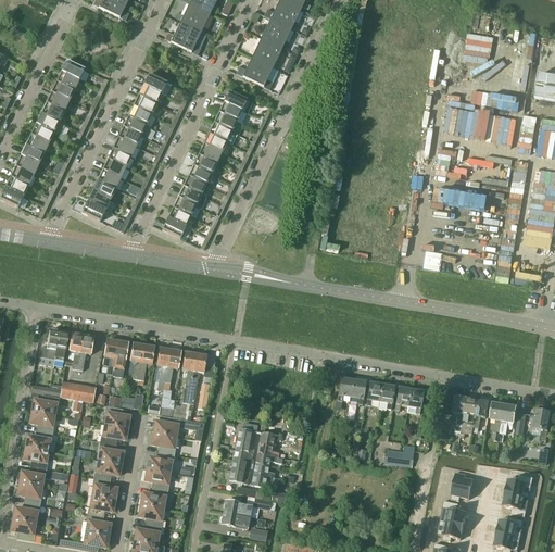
[(93,0),(92,2),(110,11),(114,0),(93,0)]
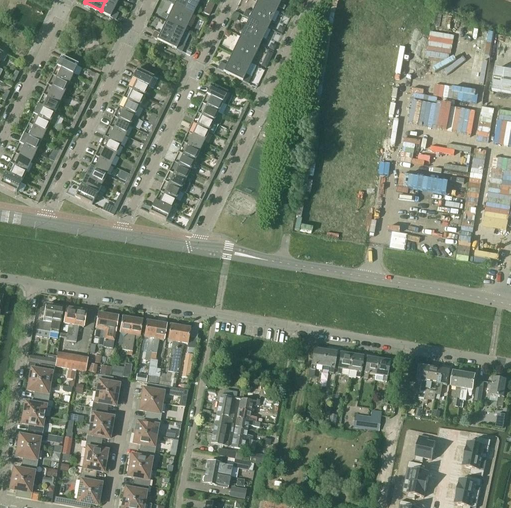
[(105,0),(101,10),(116,17),(119,10),(114,8),(117,0),(105,0)]
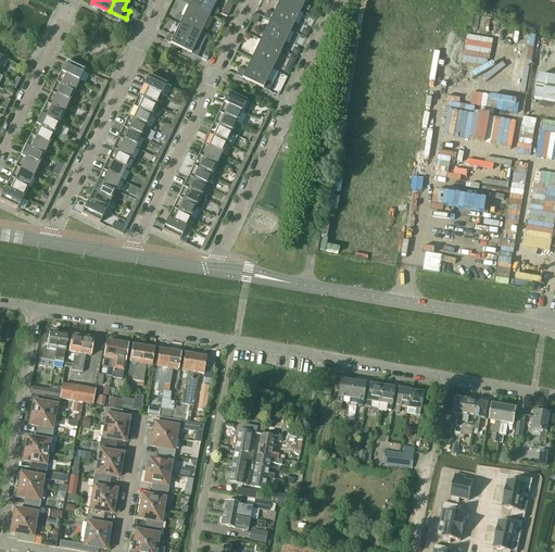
[(202,0),(200,7),(211,11),(212,8),(218,11),(221,8),(214,4),(216,0),(202,0)]
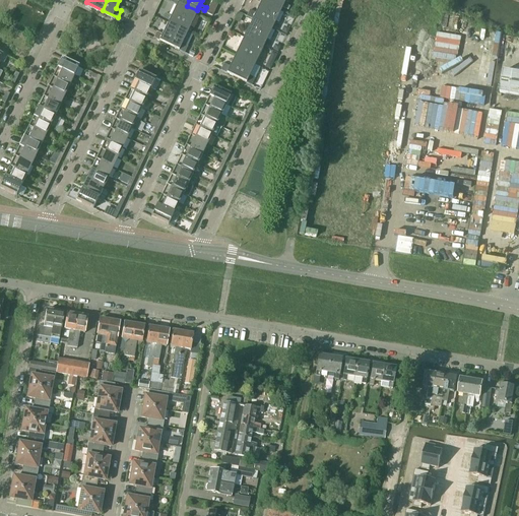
[(261,0),(256,9),(251,6),(247,13),(253,16),(253,15),(263,20),(271,2),(267,0),(261,0)]
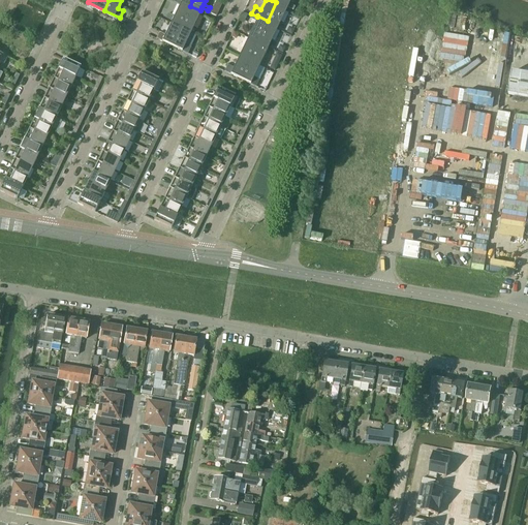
[(180,1),(175,12),(168,9),(167,13),(174,16),(172,20),(182,24),(190,6),(180,1)]
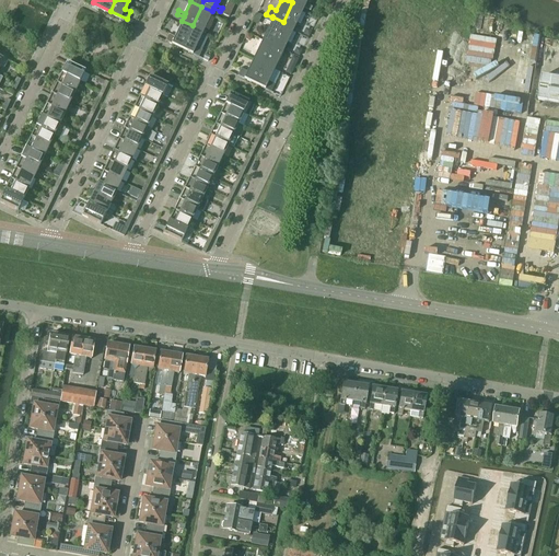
[(298,20),(303,8),(292,2),(283,22),(294,27),(295,23),(302,26),(303,23),(298,20)]
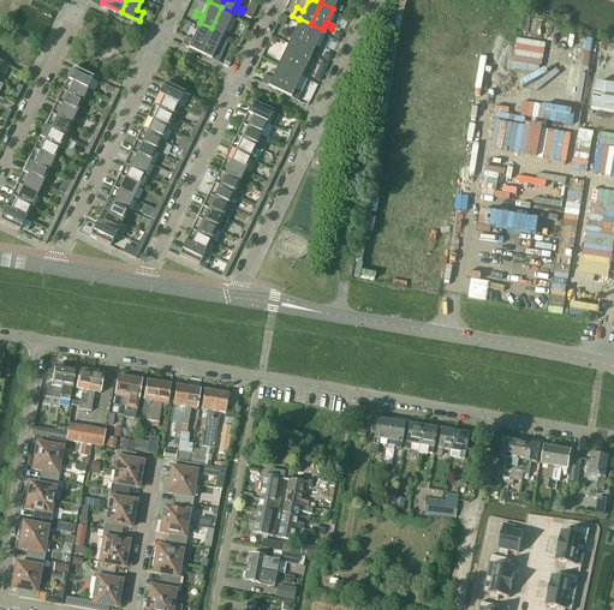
[(221,7),(212,28),(222,34),(225,30),(232,33),(233,29),(226,25),(233,12),(221,7)]
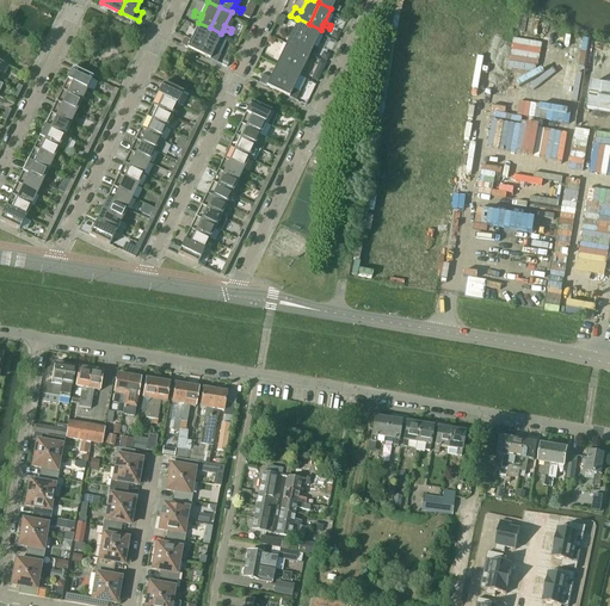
[(299,45),(309,24),(297,18),(297,19),(288,39),(299,45)]
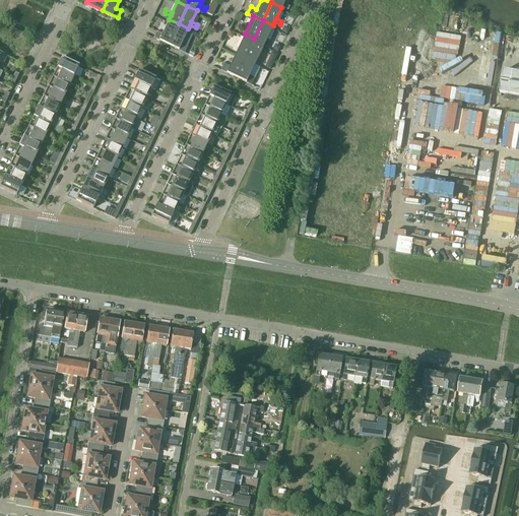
[(169,19),(163,30),(157,27),(154,35),(170,42),(179,23),(169,19)]
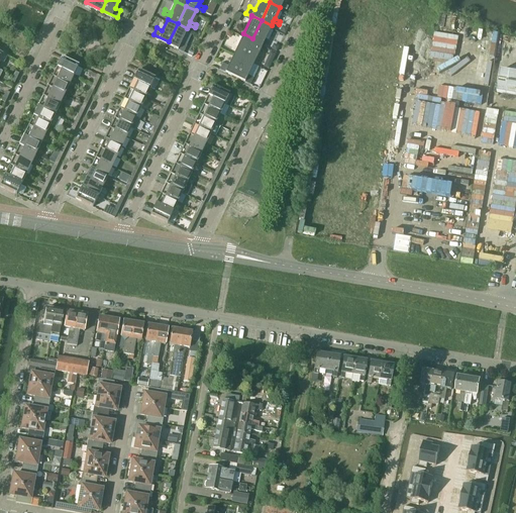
[(266,36),(272,25),(262,20),(252,38),(263,42),(265,39),(270,42),(272,38),(266,36)]
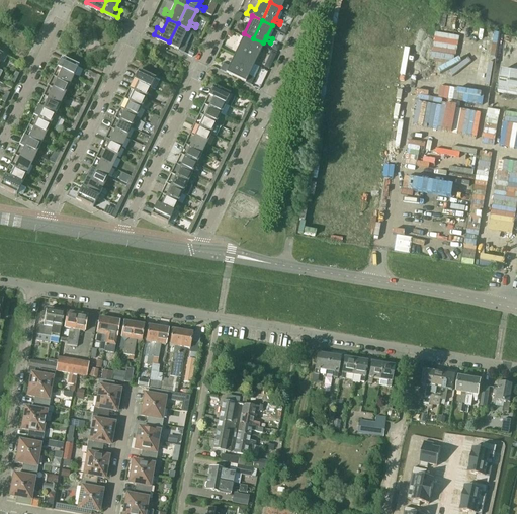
[(178,23),(169,41),(184,50),(187,43),(182,40),(187,28),(178,23)]
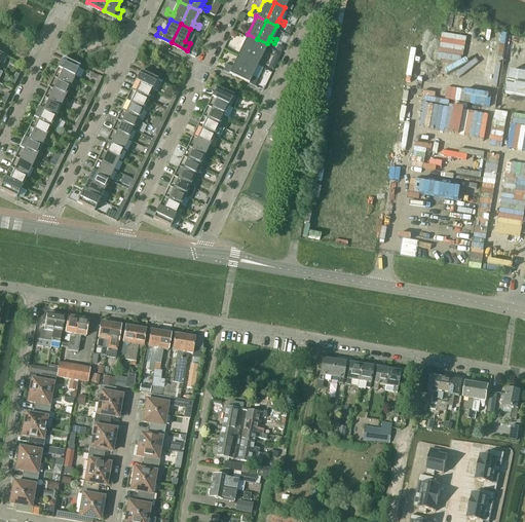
[(249,57),(257,39),(248,34),(238,52),(249,57)]
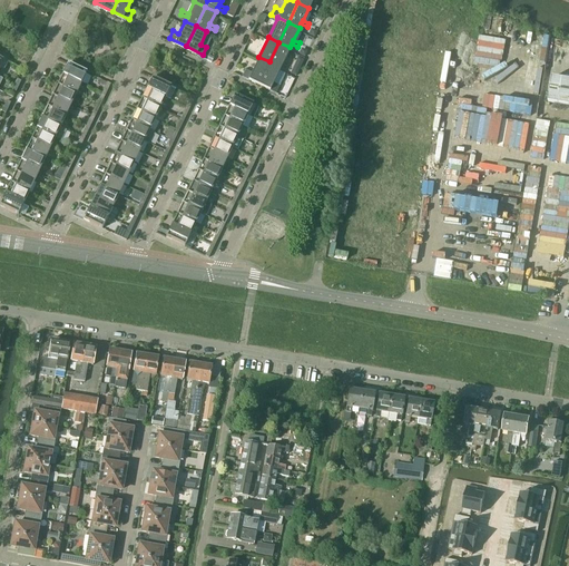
[(281,67),(290,47),(278,42),(270,61),(281,67)]
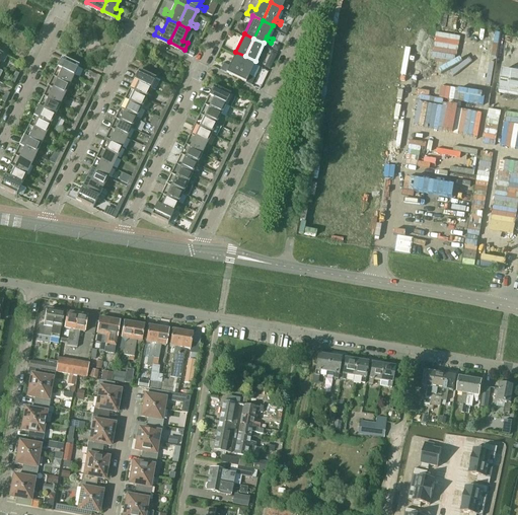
[(235,52),(230,63),(224,60),(221,67),(236,74),(245,56),(235,52)]
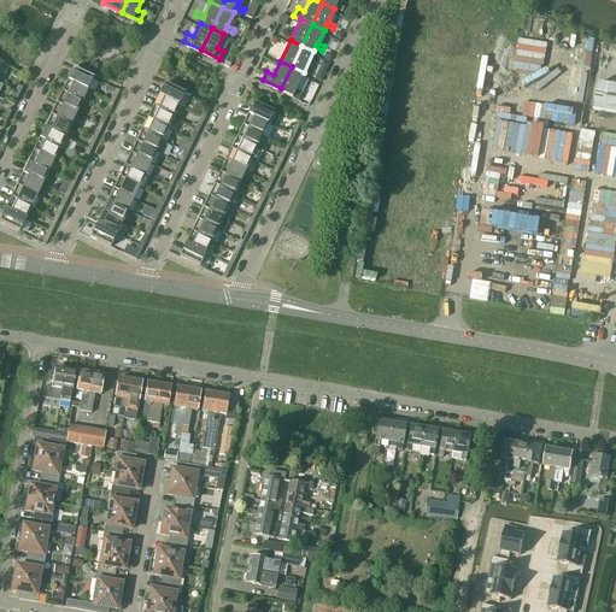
[(75,65),(69,77),(88,87),(94,75),(75,65)]
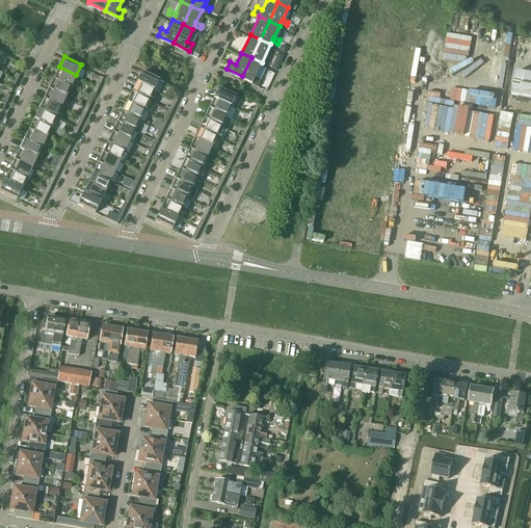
[(251,57),(242,76),(259,84),(262,77),(256,74),(262,62),(251,57)]
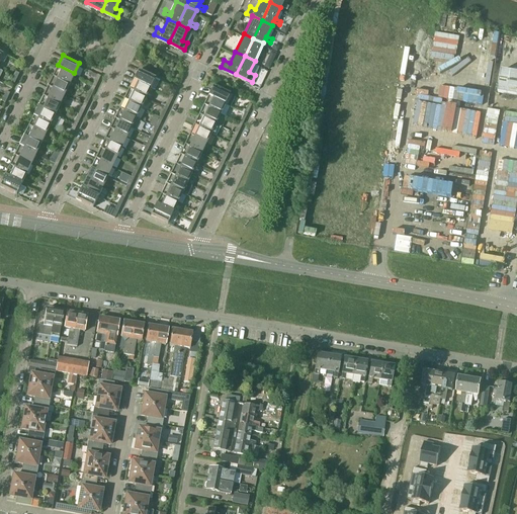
[(74,73),(58,65),(53,75),(70,83),(74,73)]
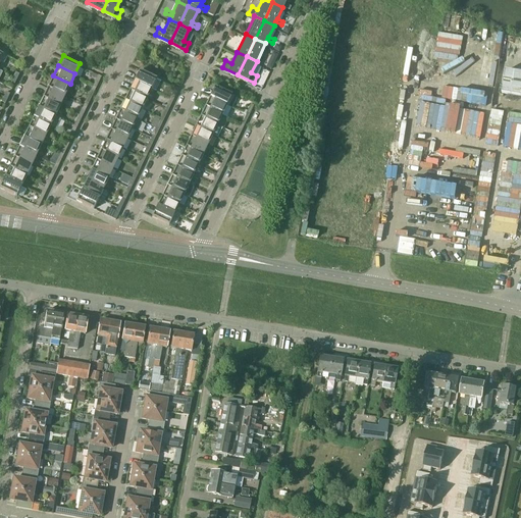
[(161,78),(157,75),(140,67),(135,78),(152,86),(156,88),(161,78)]
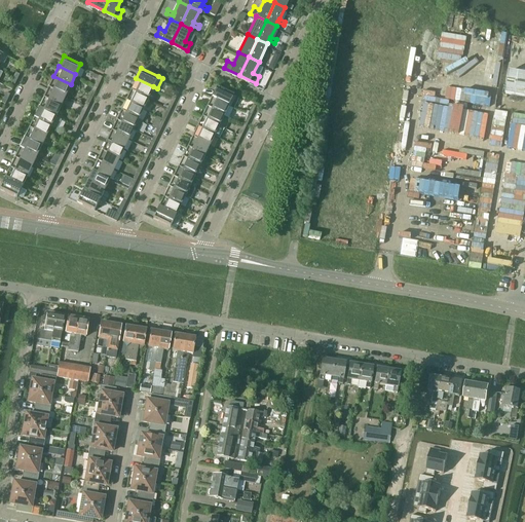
[(524,70),(511,68),(507,91),(524,94),(524,70)]
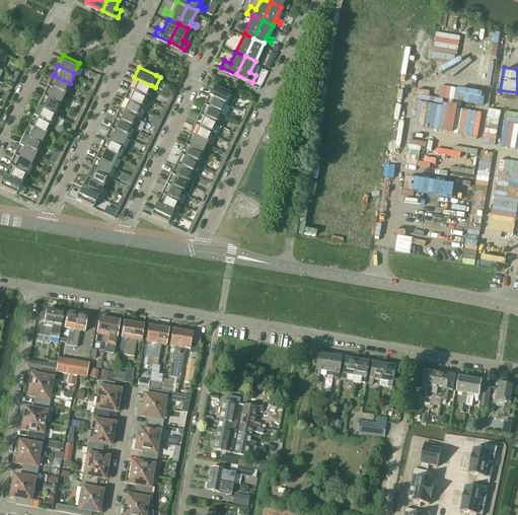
[(70,83),(53,75),(48,84),(65,92),(70,83)]
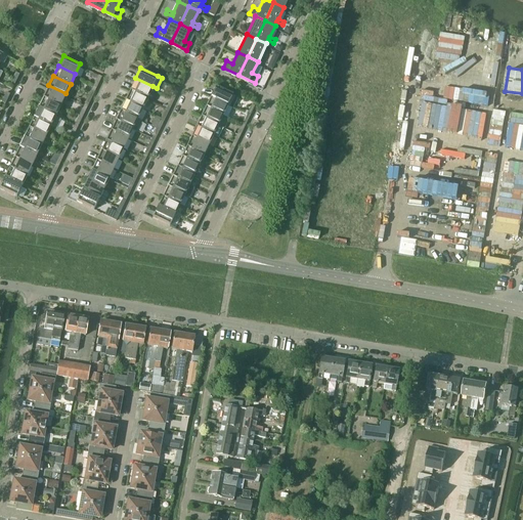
[(153,86),(135,78),(130,88),(147,96),(153,86)]
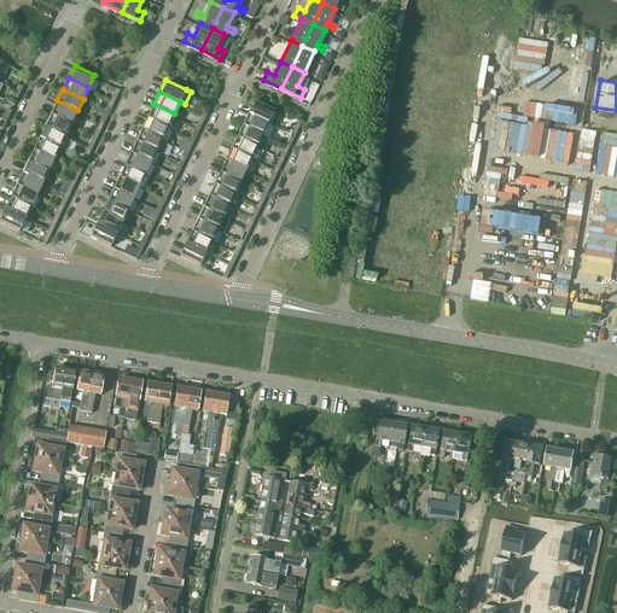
[(281,111),(255,99),(249,111),(274,123),(275,123),(281,111)]
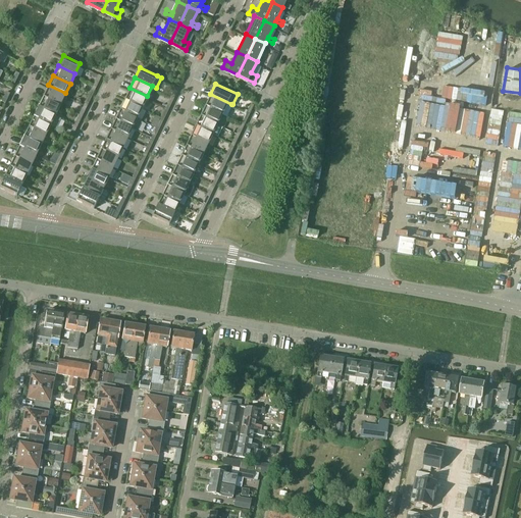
[(65,93),(48,85),(44,95),(60,103),(65,93)]
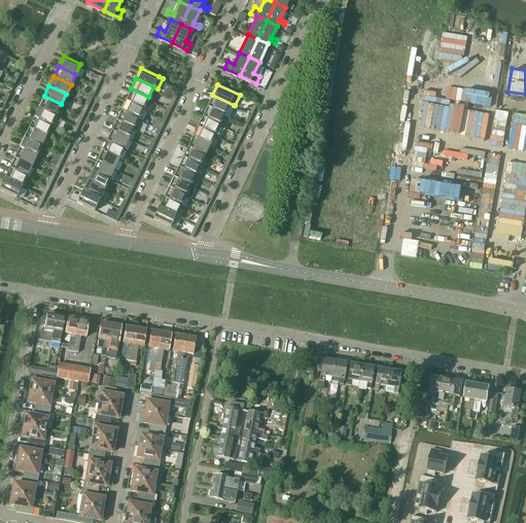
[(148,97),(131,89),(127,99),(144,107),(148,97)]
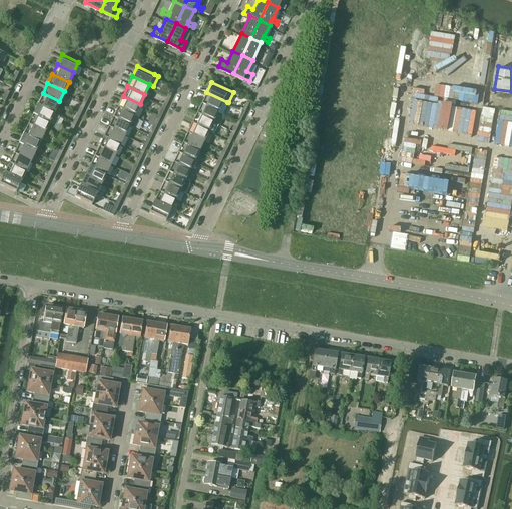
[(223,112),(227,102),(206,92),(201,102),(218,110),(223,112)]
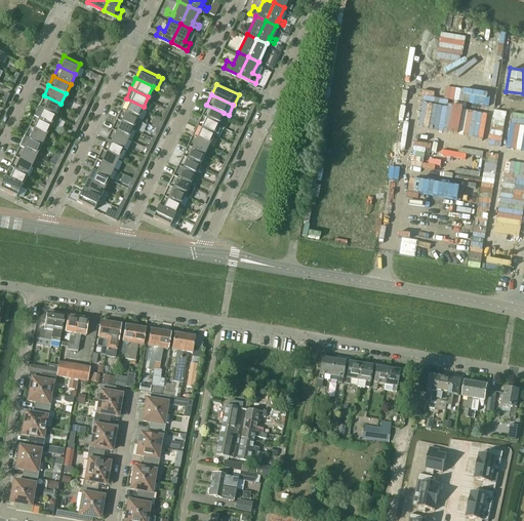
[(61,104),(44,95),(39,106),(56,114),(61,104)]
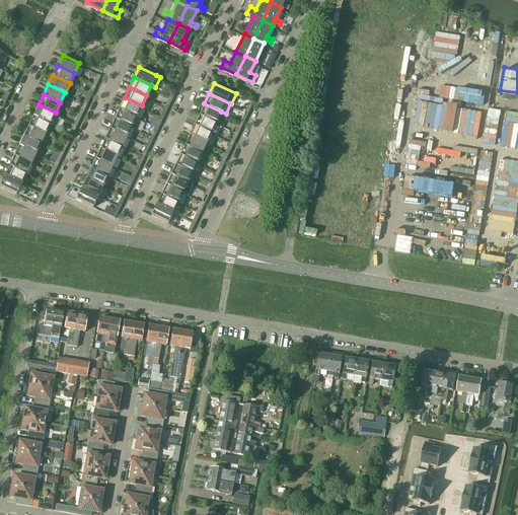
[(125,97),(120,106),(137,116),(142,105),(125,97)]
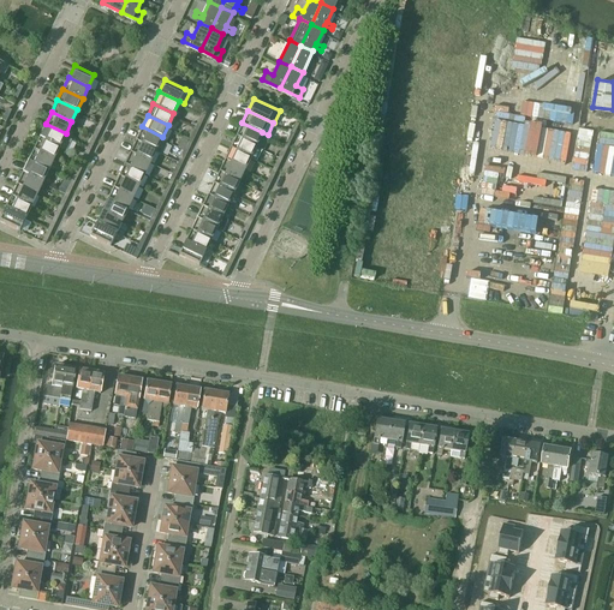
[(270,136),(268,135),(262,132),(242,123),(237,135),(256,144),(262,147),(264,148),(270,136)]
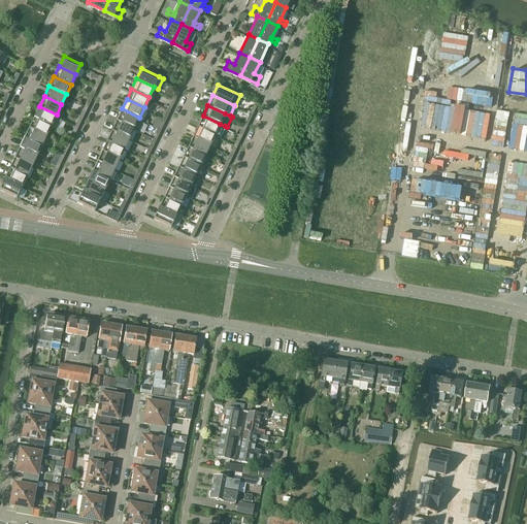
[(62,117),(57,115),(39,106),(34,116),(52,125),(57,127),(62,117)]
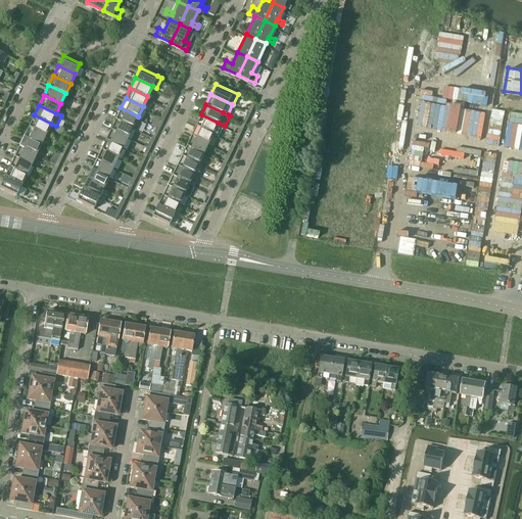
[(142,119),(138,116),(121,107),(115,118),(133,126),(138,128),(142,119)]
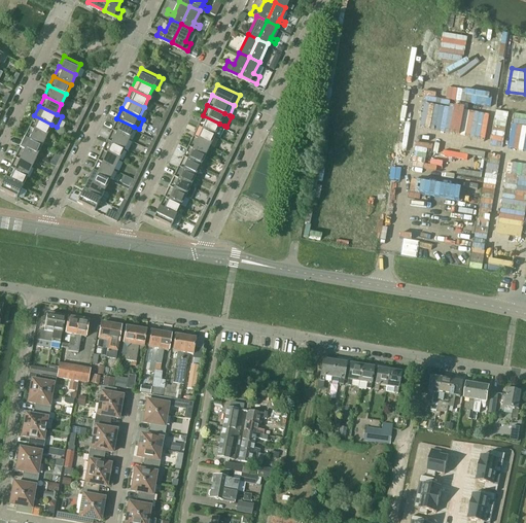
[(51,125),(34,115),(29,126),(46,134),(51,125)]
